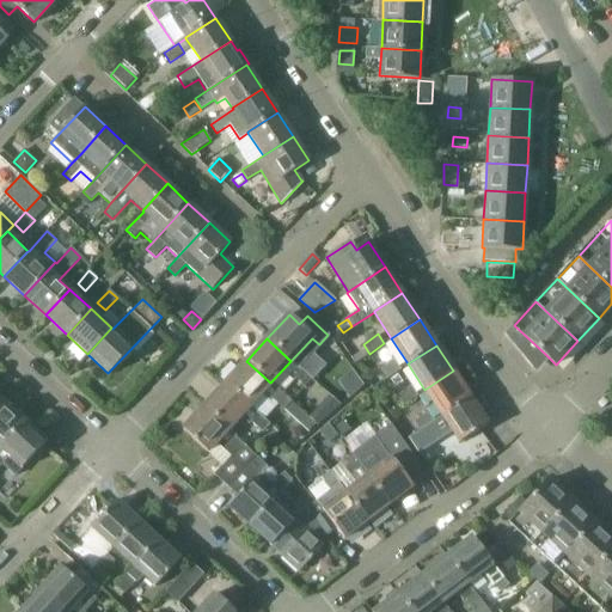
[(246,361),(225,384),(249,407),(263,391),(308,433),(316,426),(270,383),(246,361)]
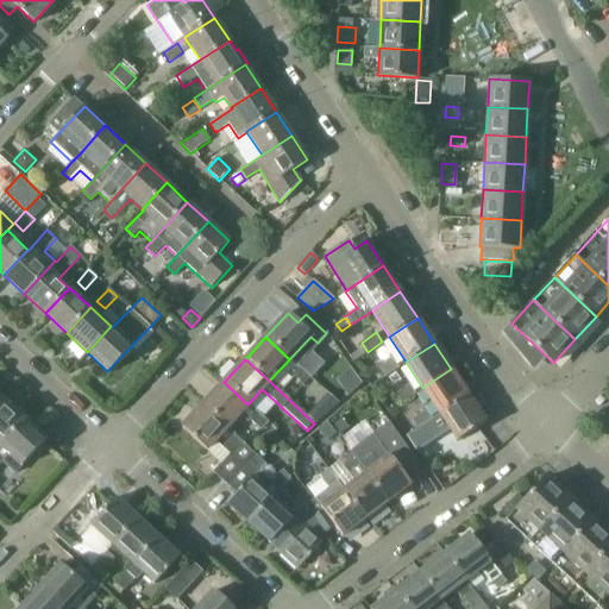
[(393,359),(378,369),(385,378),(400,369),(393,359)]
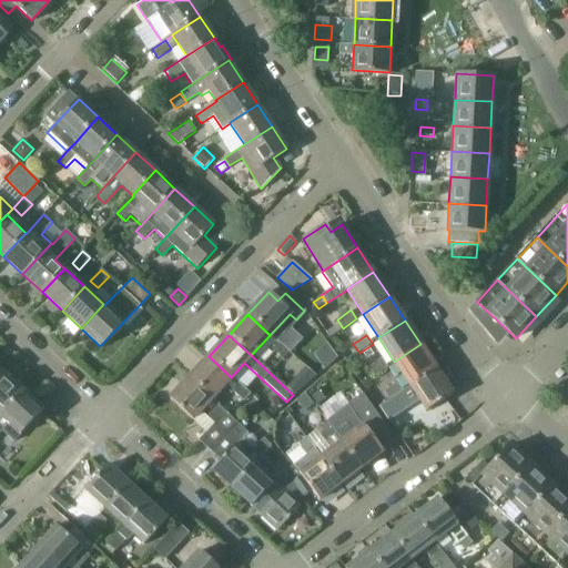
[(279,343),(272,350),(284,361),(290,353),(279,343)]
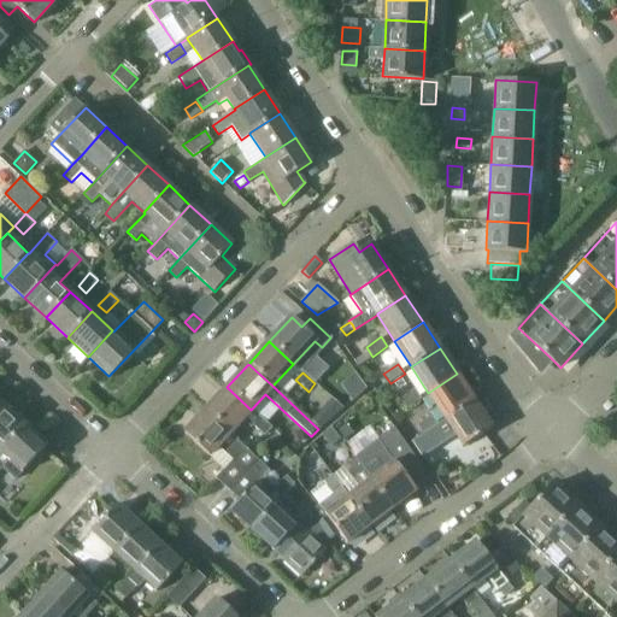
[(446,419),(474,401),(457,374),(428,393),(446,419)]
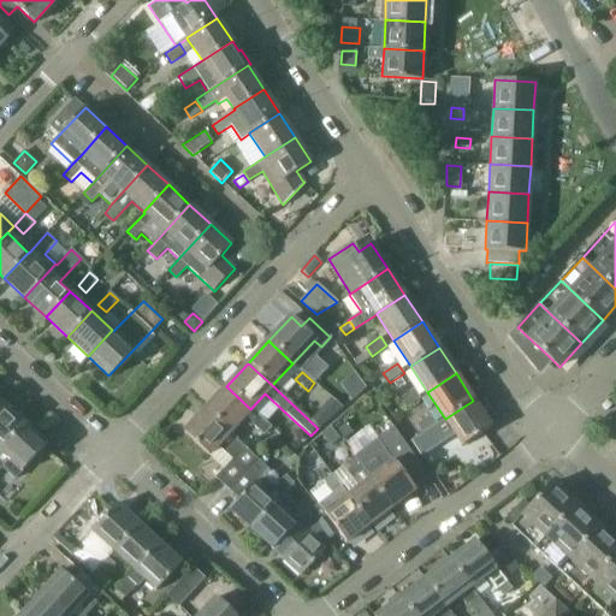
[(226,386),(206,408),(230,431),(243,416),(265,437),(272,430),(250,409),(226,386)]
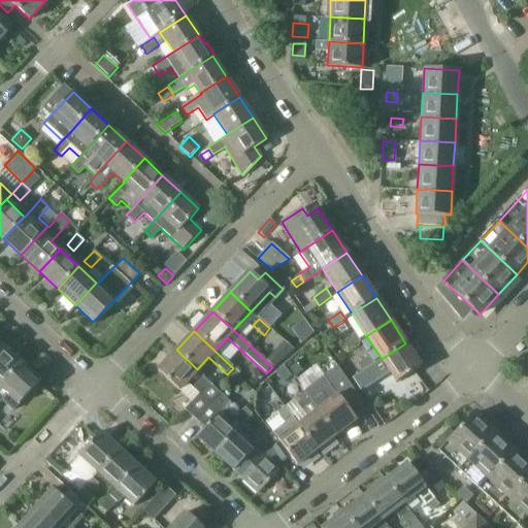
[(356,333),(343,341),(349,350),(361,341),(356,333)]
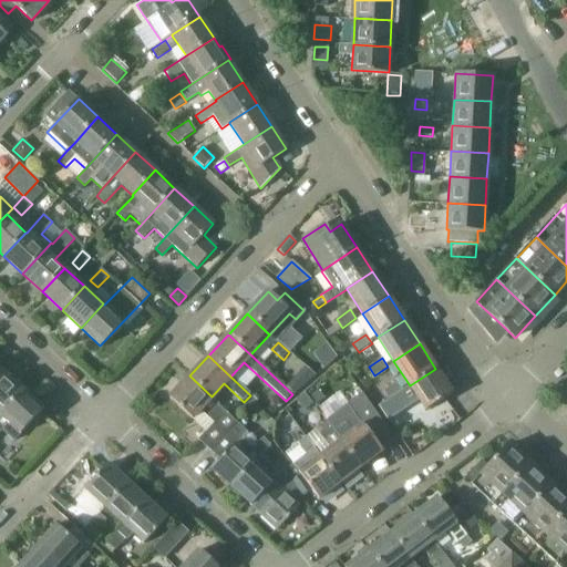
[(402,398),(415,403),(419,400),(425,410),(451,393),(435,369),(410,385),(403,390),(399,392),(400,393),(402,398)]
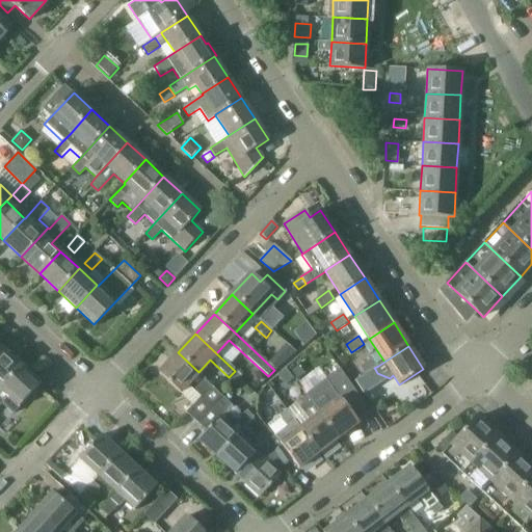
[(4,349),(0,353),(0,391),(23,367),(4,349)]
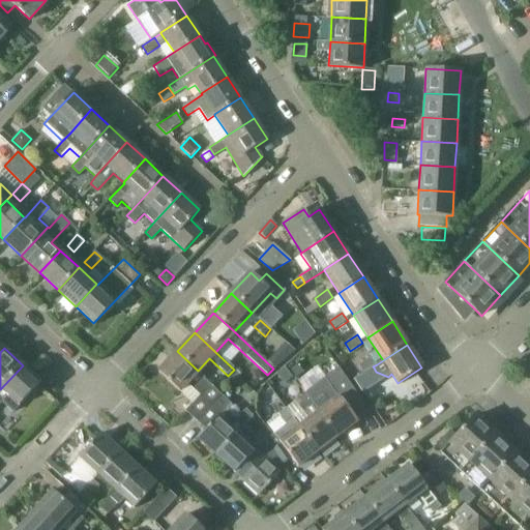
[(204,377),(198,371),(177,351),(158,372),(179,391),(186,383),(200,395),(193,403),(203,413),(219,395),(219,394),(203,379),(204,377)]
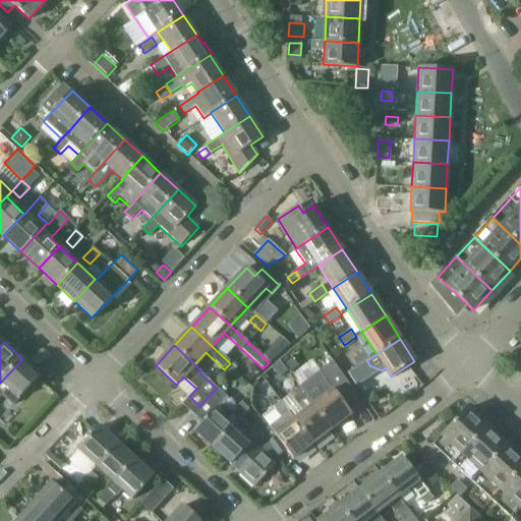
[(276,358),(268,350),(263,355),(271,363),(276,358)]
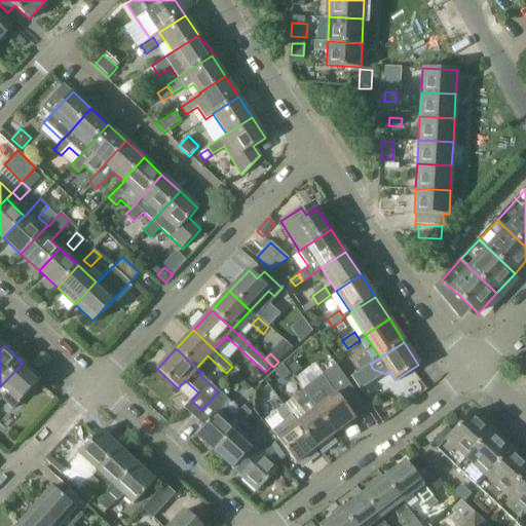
[(368,354),(355,363),(362,371),(371,365),(370,364),(374,362),(368,354)]
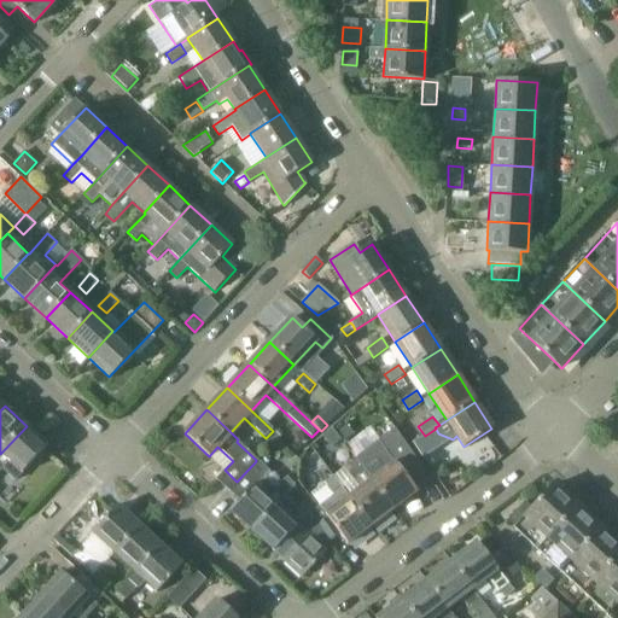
[(337,433),(344,443),(354,435),(347,425),(337,433)]
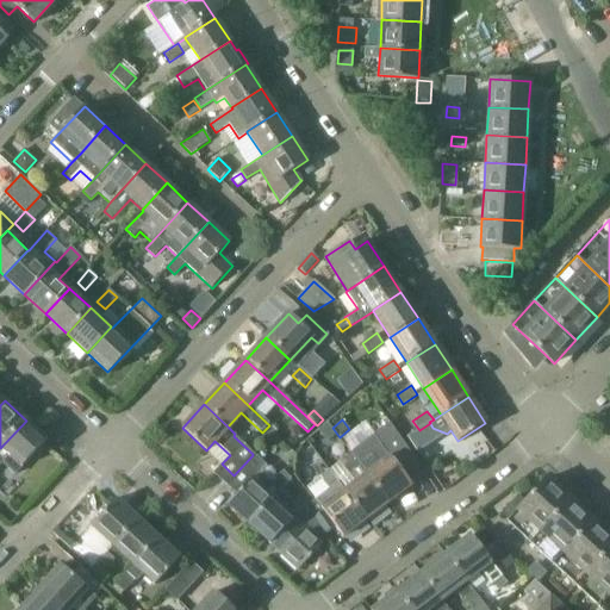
[(0,448),(0,461),(1,461),(14,473),(47,440),(26,421),(0,448)]
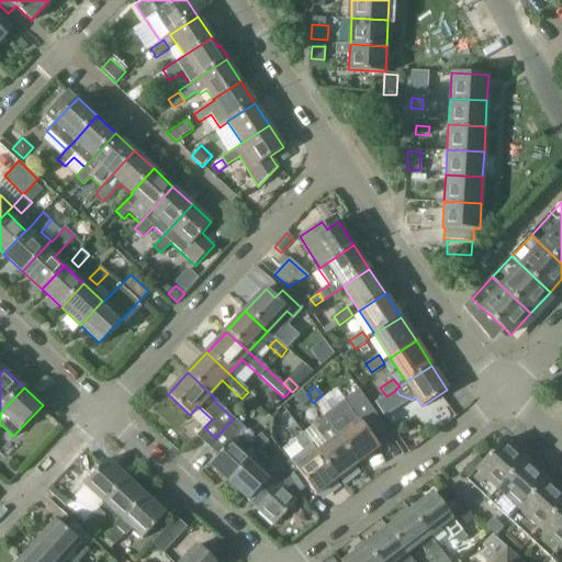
[(337,407),(350,427),(338,436),(358,462),(380,447),(370,433),(380,426),(363,404),(353,412),(346,401),(337,407)]
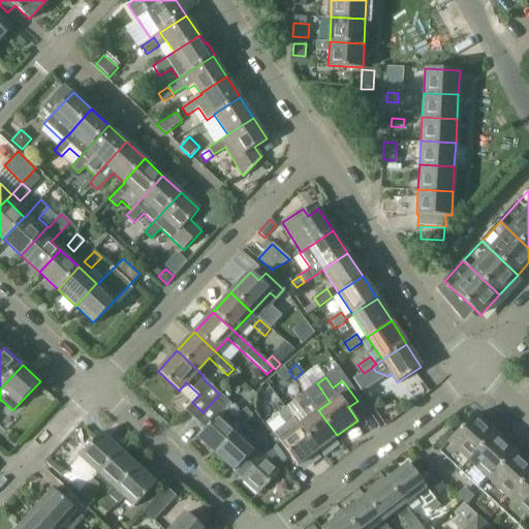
[(294,401),(307,417),(298,425),(317,449),(337,435),(318,410),(317,410),(306,394),(294,401)]
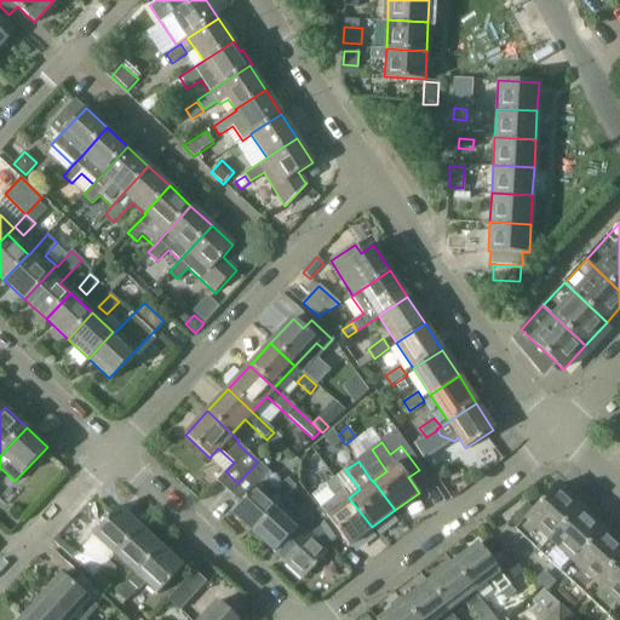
[(241,503),(233,512),(253,532),(296,486),(290,480),(274,495),(259,482),(268,474),(257,463),(237,483),(229,492),(241,503)]
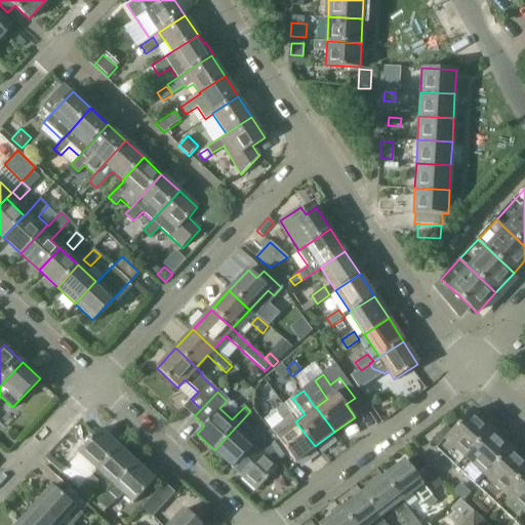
[(315,446),(295,421),(283,404),(276,409),(283,420),(268,431),(269,446),(278,458),(287,452),(294,461),(315,446)]
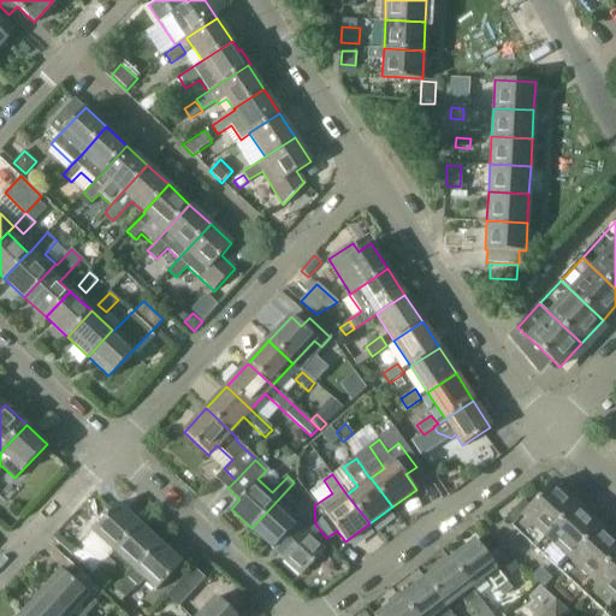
[(252,528),(301,574),(325,548),(296,521),(302,514),(291,503),(302,491),(294,483),(252,528)]
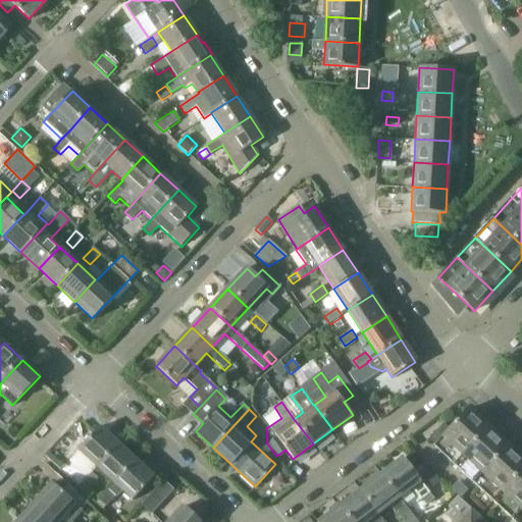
[(441,437),(434,446),(454,464),(487,427),(468,409),(441,437)]
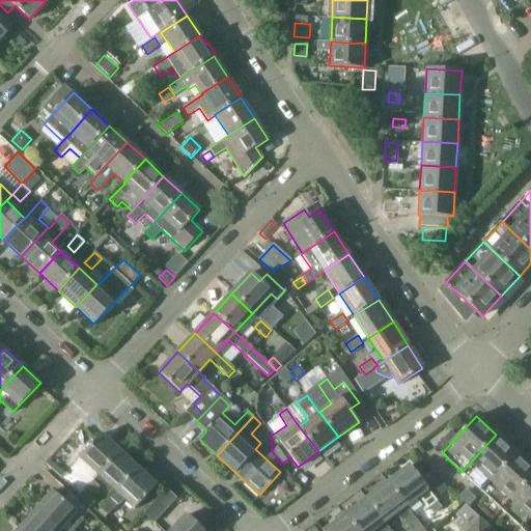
[(481,490),(515,452),(496,435),(462,472),(481,490)]
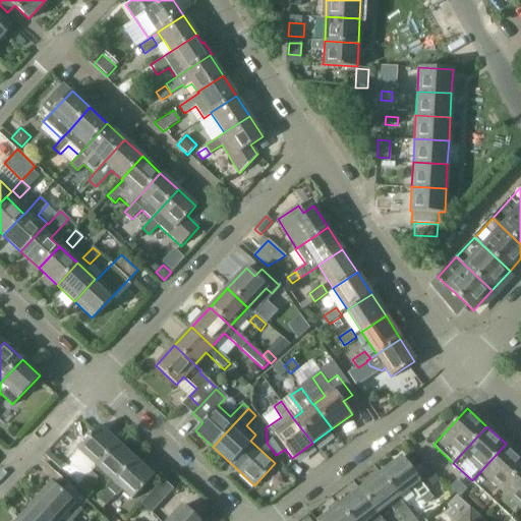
[(78,450),(69,459),(60,469),(66,474),(84,456),(96,466),(117,445),(98,427),(77,449),(78,450)]
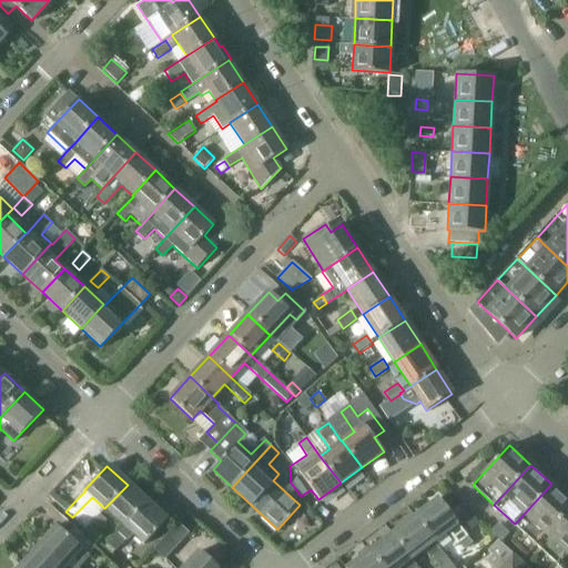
[(536,544),(567,508),(567,499),(551,484),(515,524),(536,544)]
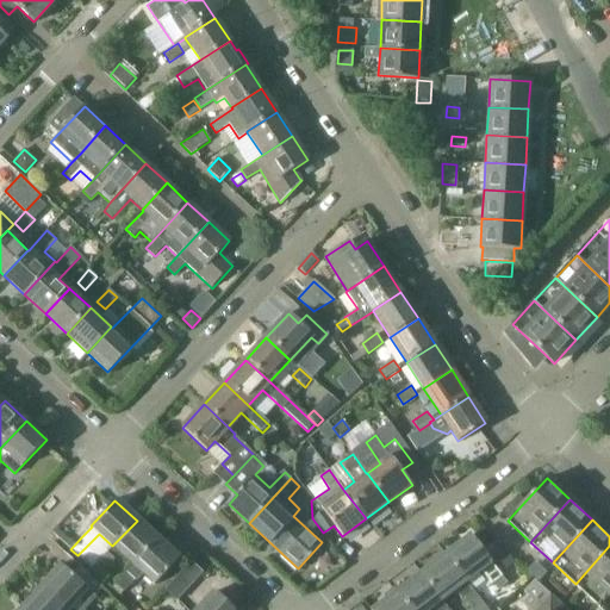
[(104,573),(120,554),(134,566),(157,540),(137,521),(112,546),(94,565),(104,573)]
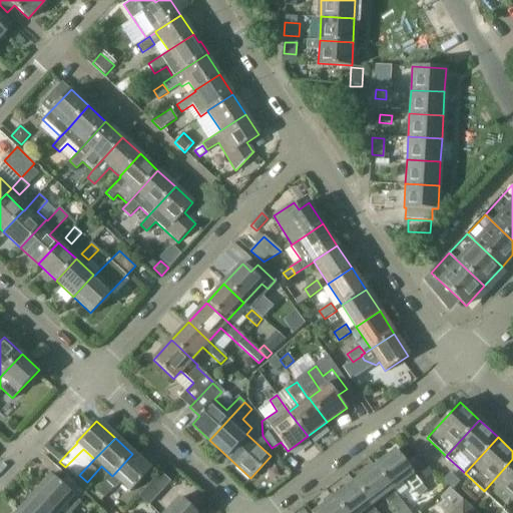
[(375,466),(392,489),(405,479),(414,491),(415,491),(419,497),(427,491),(396,450),(375,466)]
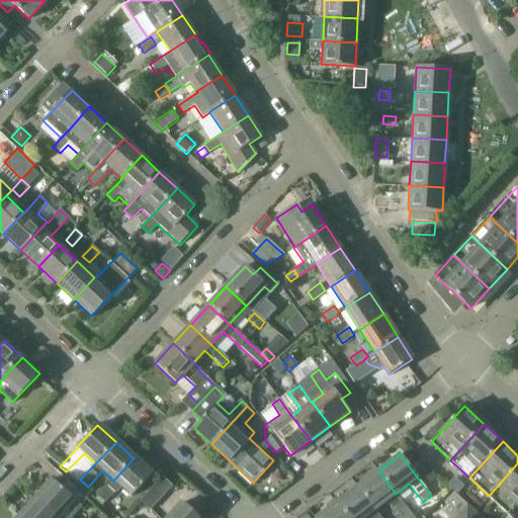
[(106,504),(120,488),(131,497),(151,475),(134,458),(113,481),(98,497),(106,504)]
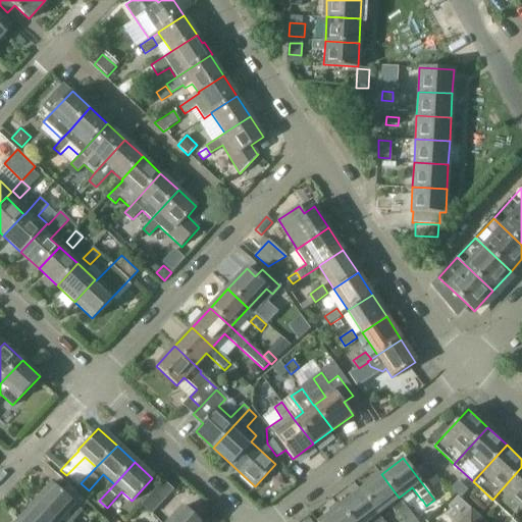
[(521,521),(521,510),(521,508),(521,467),(492,500),(516,521),(521,521)]
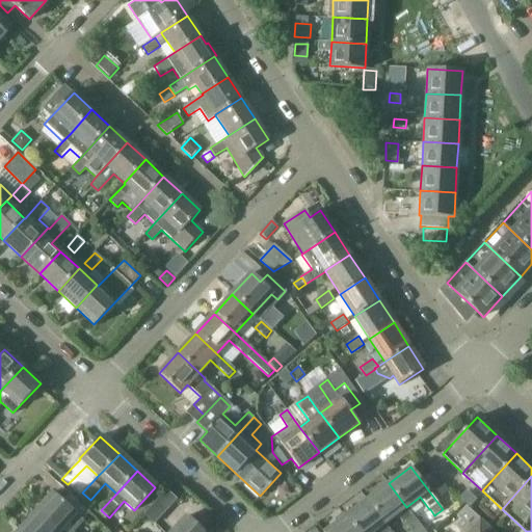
[(433,487),(442,497),(449,489),(441,481),(433,487)]
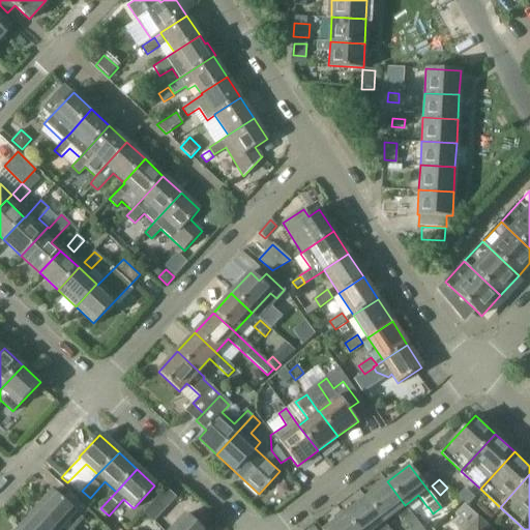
[(365,498),(384,521),(395,512),(401,520),(403,519),(411,529),(423,529),(405,505),(387,481),(365,498)]
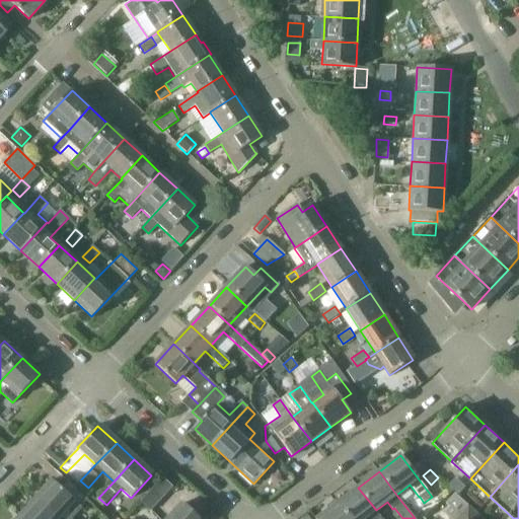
[(57,518),(70,518),(80,509),(52,480),(34,499),(57,518)]
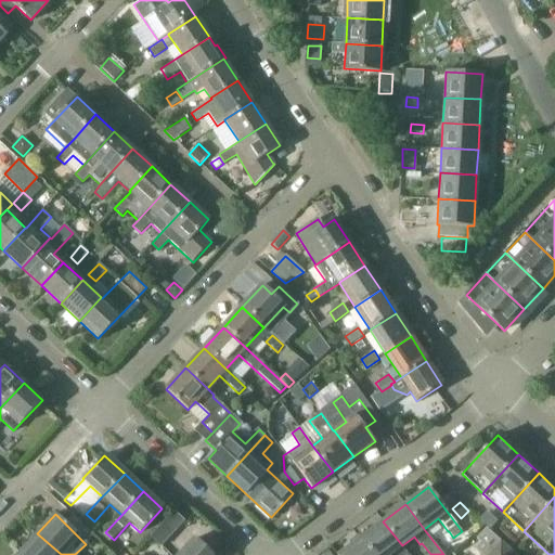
[(481,521),(489,528),(494,523),(487,516),(481,521)]
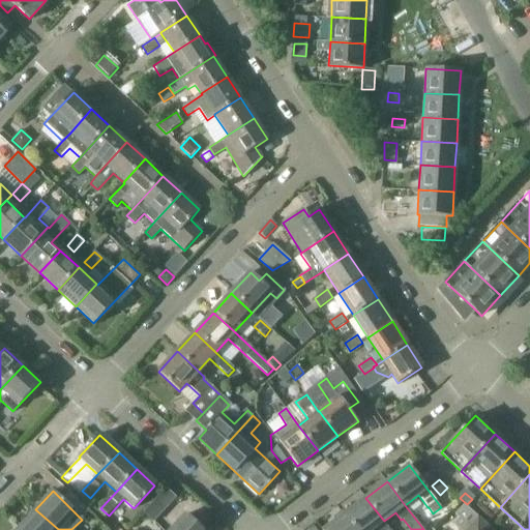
[(163,511),(171,503),(162,494),(153,502),(163,511)]
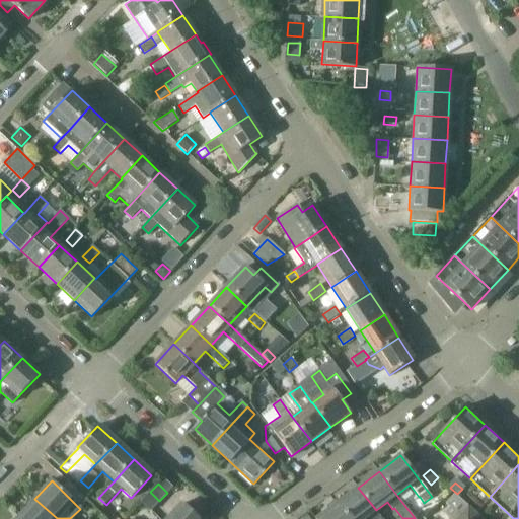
[(337,503),(349,518),(364,518),(365,518),(366,518),(382,518),(376,510),(358,488),(337,503)]
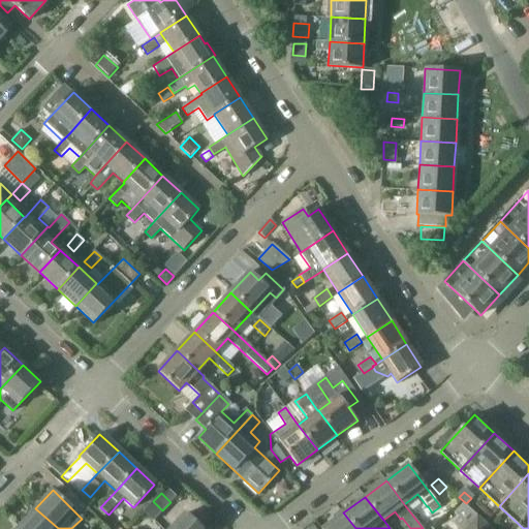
[(489,528),(463,504),(455,514),(459,518),(454,524),(458,528),(489,528)]
